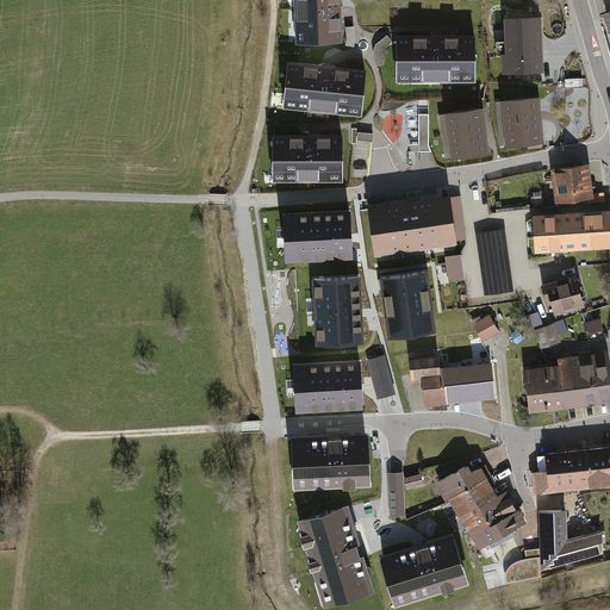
[(341,0),(294,0),(297,45),(343,44),(341,0)]
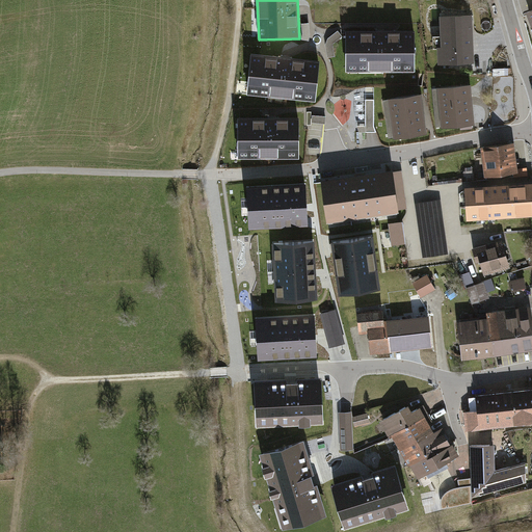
[(473,62),(472,16),(440,17),(440,32),(431,32),(432,50),(441,50),(441,63),(473,62)]
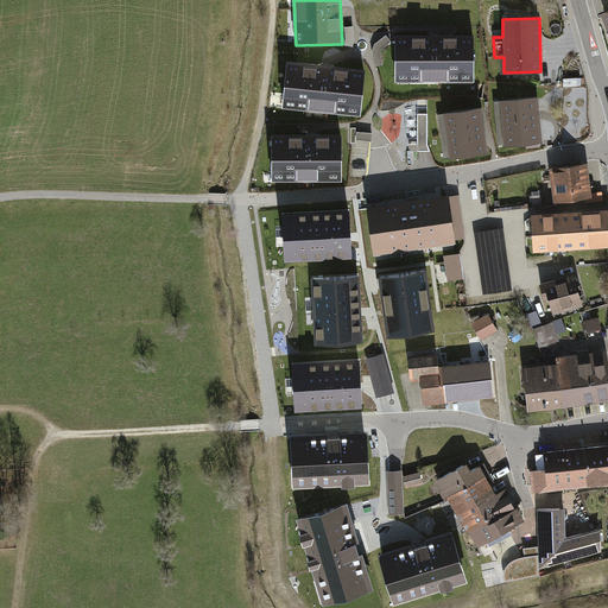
[(474,82),(474,37),(396,37),(396,82),(474,82)]
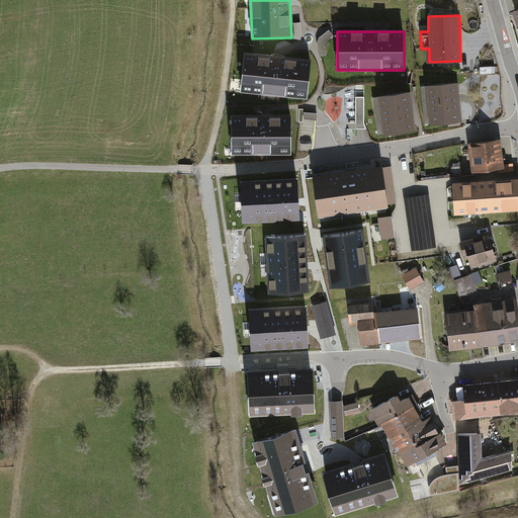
[(311,61),(245,55),(242,93),(308,99),(311,61)]
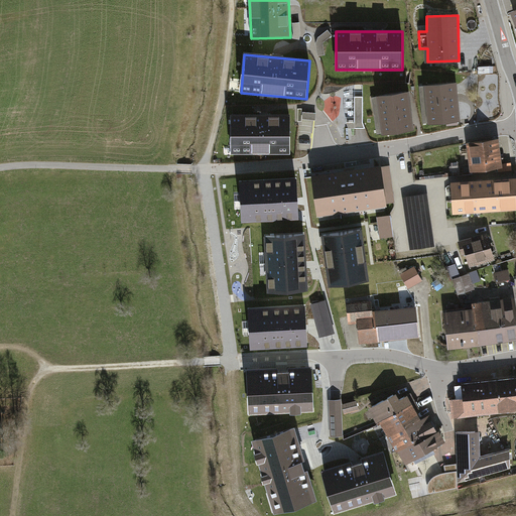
[(365,128),(364,83),(355,83),(355,96),(349,96),(349,104),(329,104),(330,117),(349,117),(349,128),(365,128)]
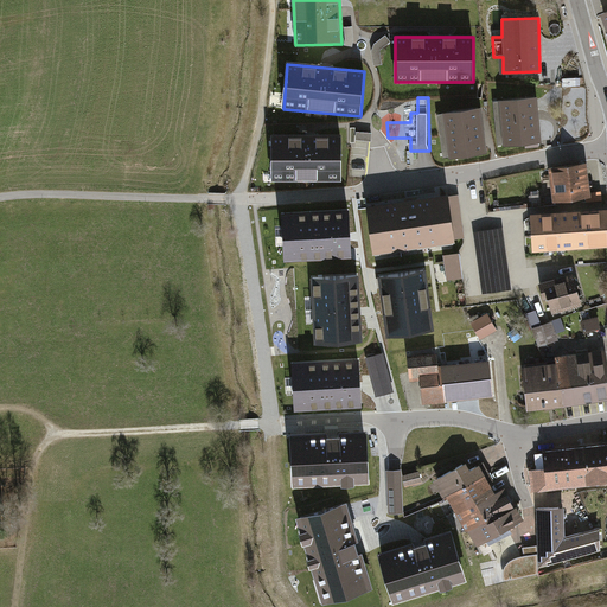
[(541,144),(536,97),(500,101),(505,147),(541,144)]
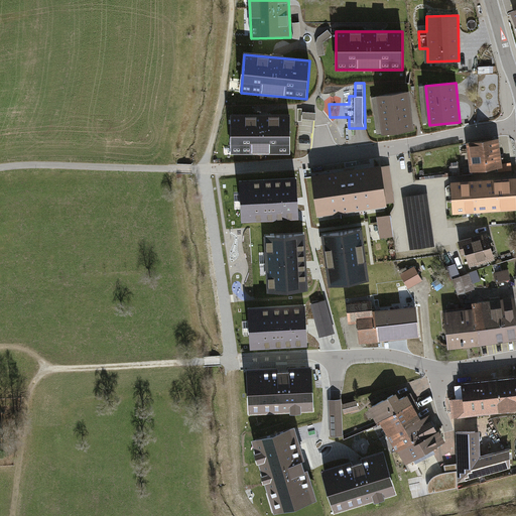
[(415,132),(409,93),(378,99),(385,137),(415,132)]
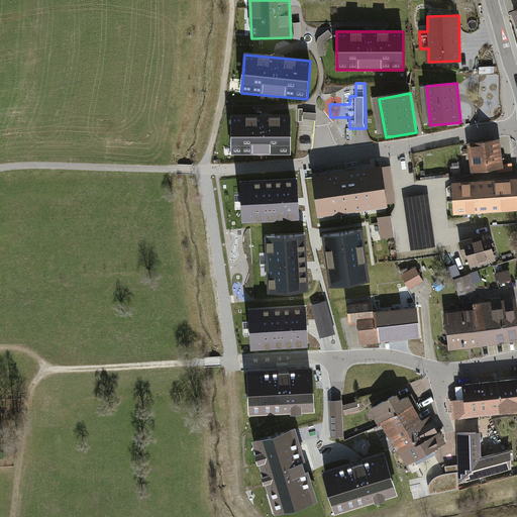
[(304,111),(302,119),(316,121),(318,114),(304,111)]
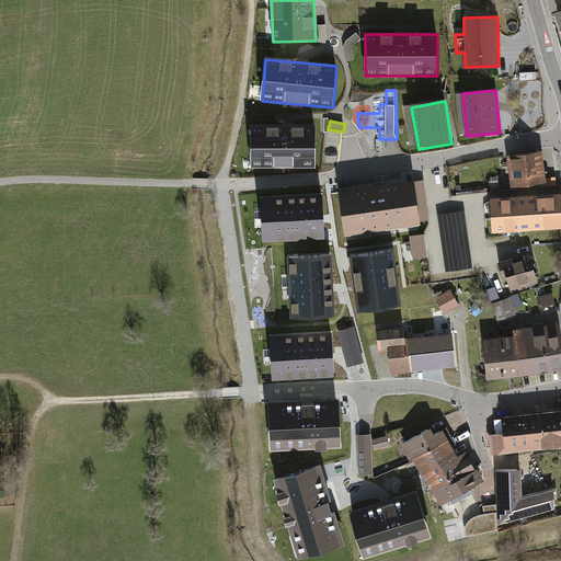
[(316,125),(252,126),(252,170),(317,169),(316,125)]
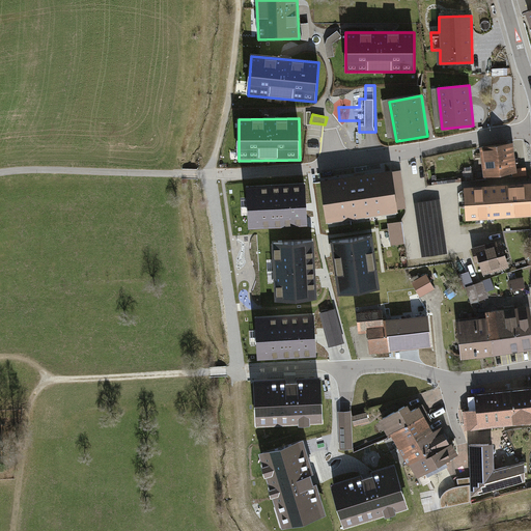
[(515,171),(511,142),(478,147),(482,175),(515,171)]
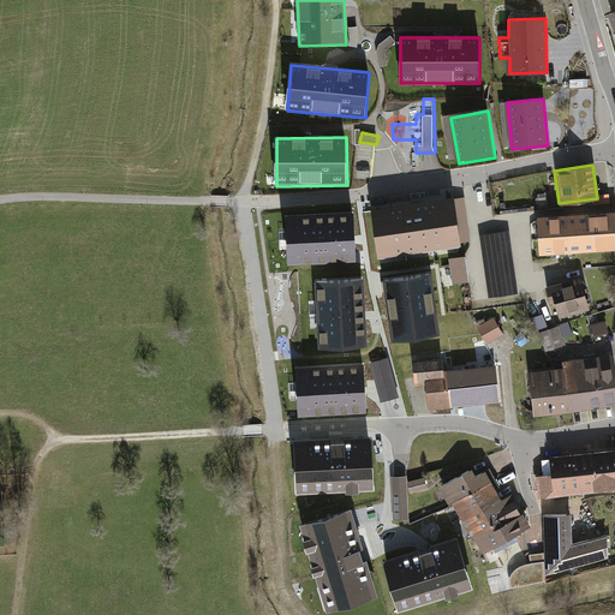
[(454,198),(371,212),(378,258),(461,246),(454,198)]
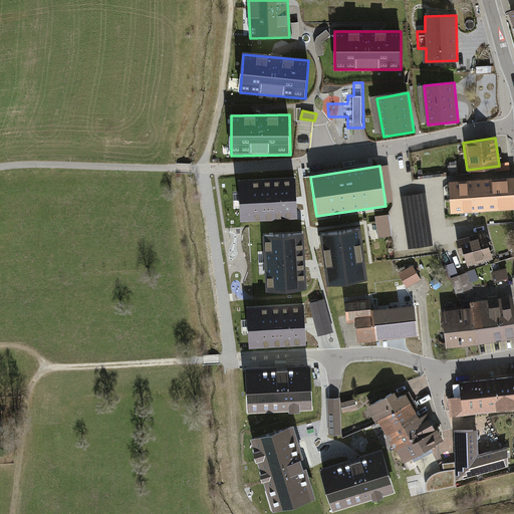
[(296,215),(294,179),(243,182),(245,217),(296,215)]
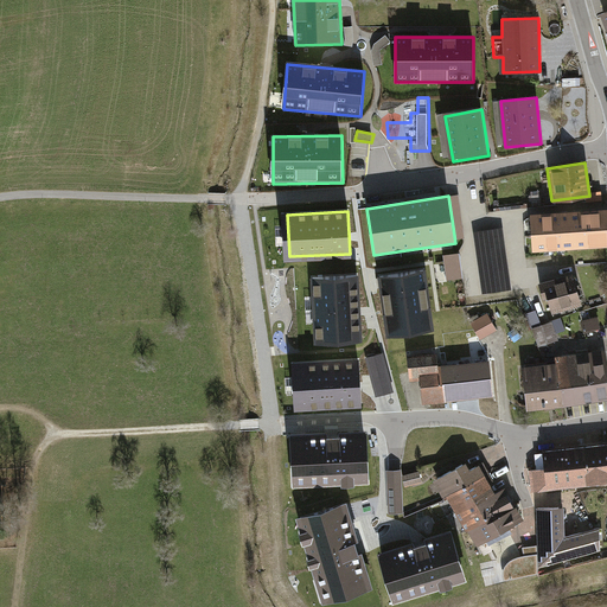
[(536,248),(606,242),(606,212),(534,218),(536,248)]
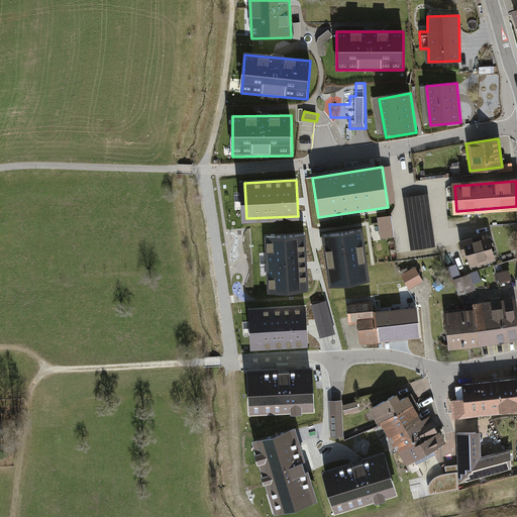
[(427,194),(403,198),(410,250),(434,246),(427,194)]
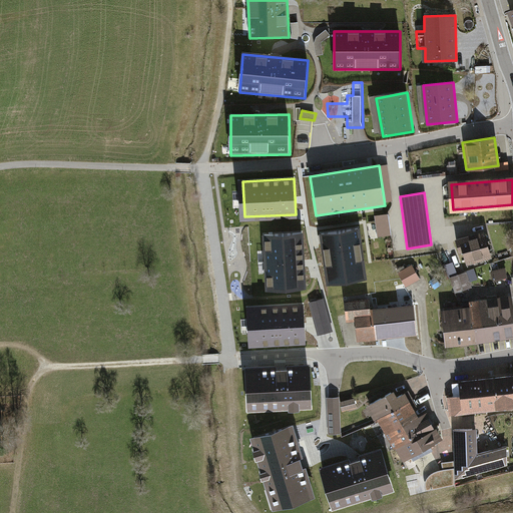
[(388,214),(375,216),(378,236),(391,234),(388,214)]
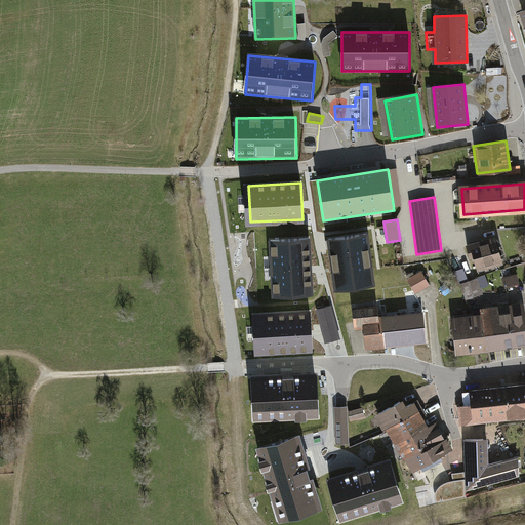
[(330,238),(337,287),(373,282),(366,233),(330,238)]
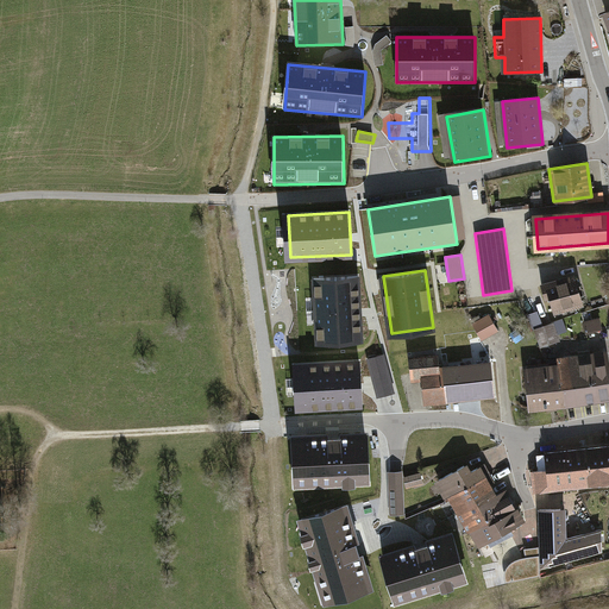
[(581,305),(571,274),(541,282),(551,313),(581,305)]
